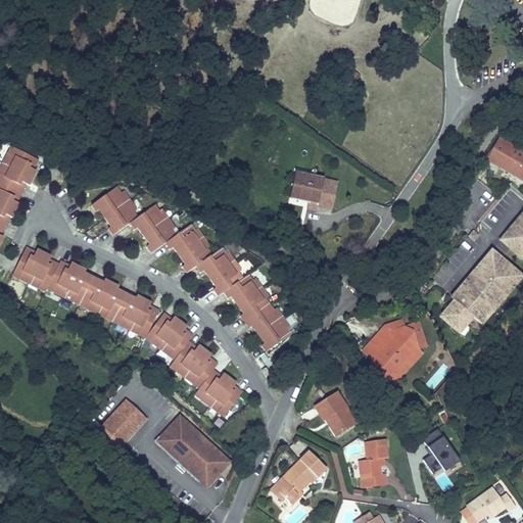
[(522,151),(500,138),(487,158),(522,180),(522,151)]
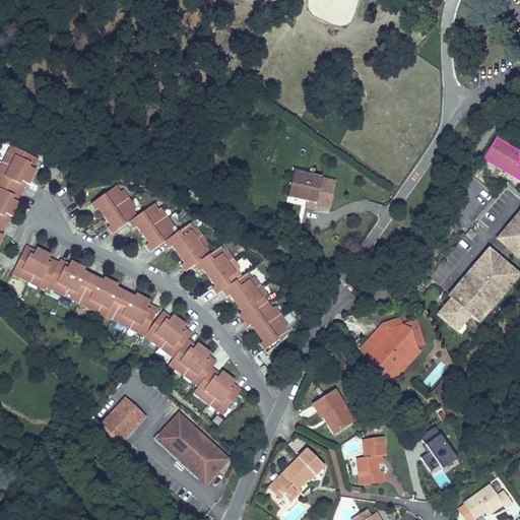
[(0,238),(2,235),(0,234),(0,233),(8,216),(11,217),(18,201),(16,200),(24,184),(26,185),(34,170),(31,170),(37,158),(10,146),(5,155),(7,156),(0,171),(0,238)]
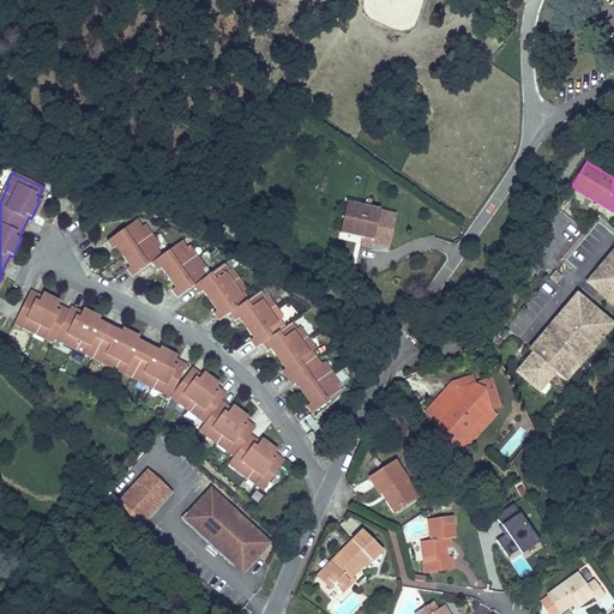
[(397,215),(347,204),(341,234),(374,240),(374,244),(390,247),(397,215)]
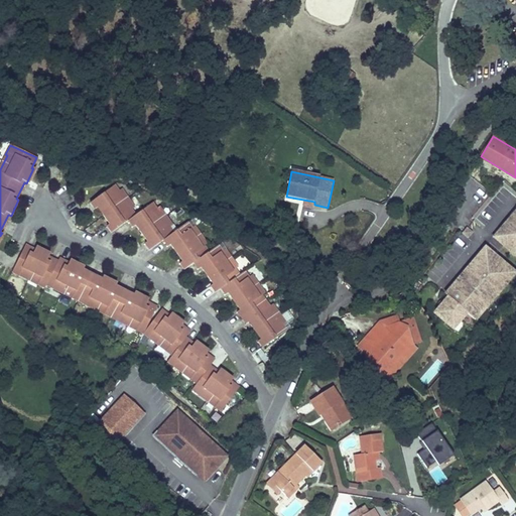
[(134,208),(121,191),(120,192),(114,185),(90,205),(96,212),(98,210),(110,226),(107,228),(112,234),(128,222),(134,229),(135,228),(147,242),(144,244),(150,251),(164,240),(168,246),(170,245),(183,261),(181,263),(186,270),(194,264),(199,270),(201,268),(214,284),(210,287),(216,294),(221,290),(226,296),(229,294),(241,308),(237,311),(247,324),(249,323),(261,339),(258,341),(264,348),(287,329),(283,323),(287,320),(273,303),(271,305),(262,294),(265,291),(253,275),(250,277),(246,271),(241,275),(237,270),(240,267),(226,249),(223,251),(219,245),(210,252),(206,247),(209,244),(195,227),(192,229),(187,222),(174,233),(170,227),(173,224),(160,209),(158,211),(152,203),(136,216),(132,210),(134,208)]
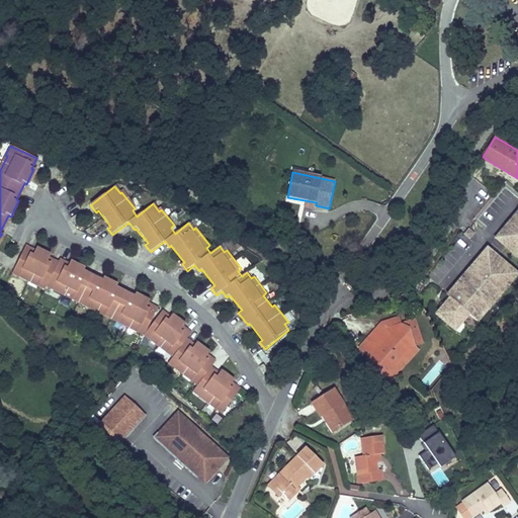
[(473,221),(484,230),(514,198),(505,189),(473,221)]
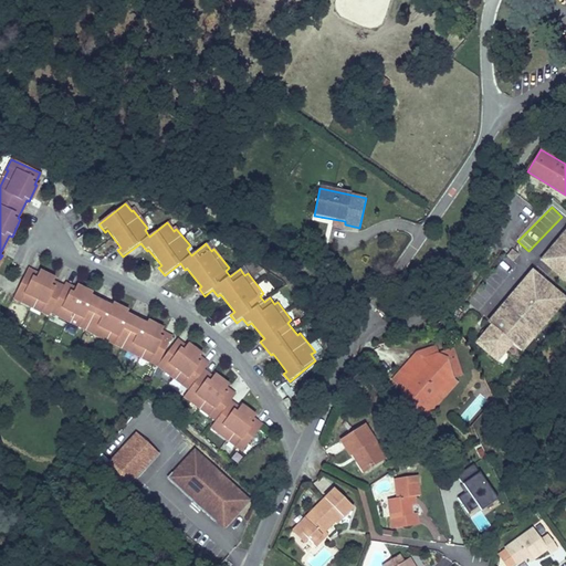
[(565,231),(542,259),(565,280),(565,231)]
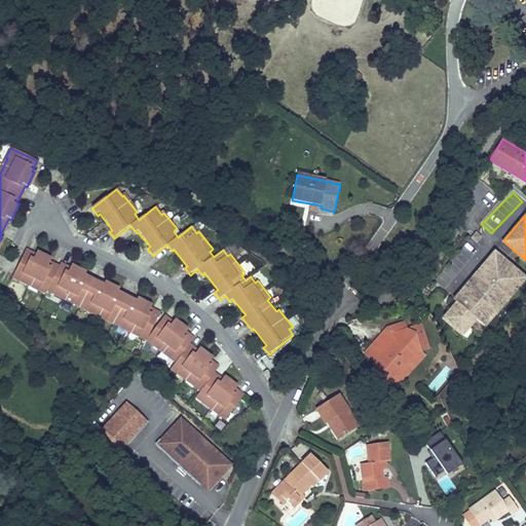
[(121,290),(104,282),(102,287),(85,278),(87,274),(69,266),(67,269),(59,265),(58,268),(49,264),(50,261),(33,253),(32,256),(24,252),(11,279),(19,284),(21,280),(38,290),(36,293),(43,296),(44,293),(53,298),(55,294),(73,302),(71,306),(87,314),(89,310),(106,320),(105,323),(119,330),(121,327),(137,335),(136,338),(143,342),(158,316),(149,311),(152,305),(136,298),(134,302),(118,295),(121,290)]
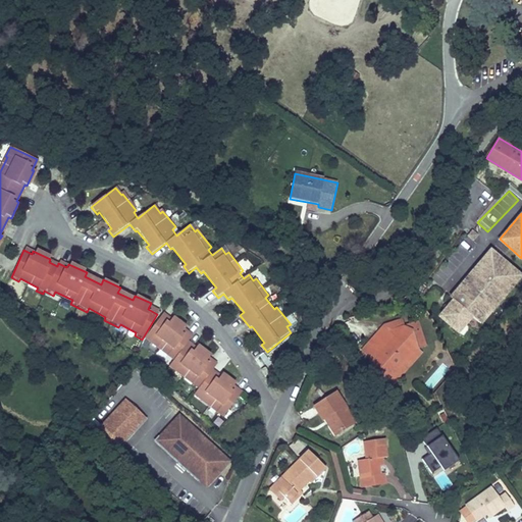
[(452,299),(438,315),(456,330),(470,315),(478,322),(491,307),(489,305),(492,301),(496,303),(519,275),(489,250),(454,292),(456,293),(451,299),(452,299)]
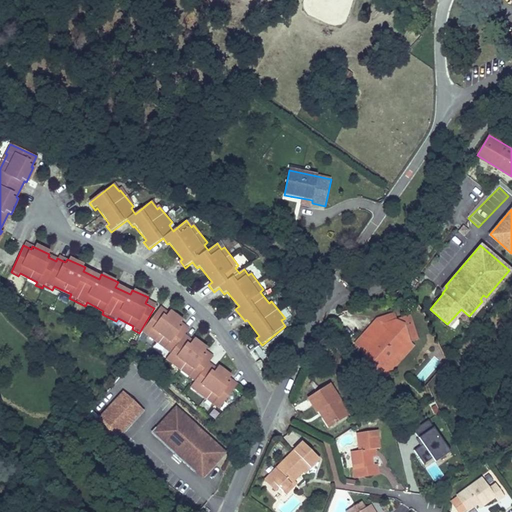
[(214,356),(208,352),(210,349),(192,337),(190,340),(184,336),(189,329),(182,325),(185,321),(168,310),(165,314),(159,309),(139,333),(149,338),(151,334),(168,346),(166,350),(171,354),(166,361),(174,366),(177,362),(193,373),(190,377),(197,381),(192,389),(199,393),(201,390),(218,401),(215,404),(222,409),(239,384),(233,380),(235,377),(216,365),(214,368),(208,364),(214,356)]
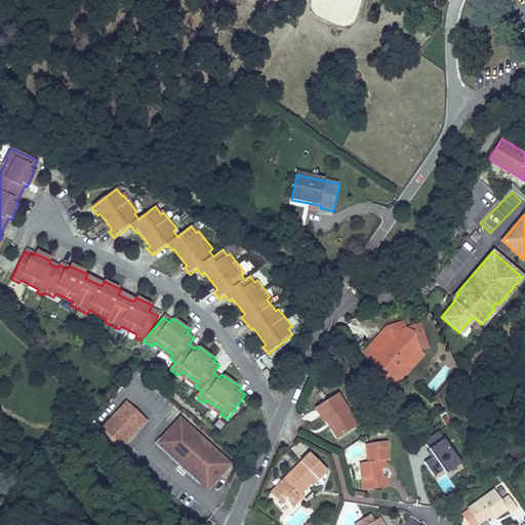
[(421,360),(419,353),(428,351),(419,325),(405,329),(403,323),(385,328),(362,354),(367,358),(375,382),(390,396),(421,360)]
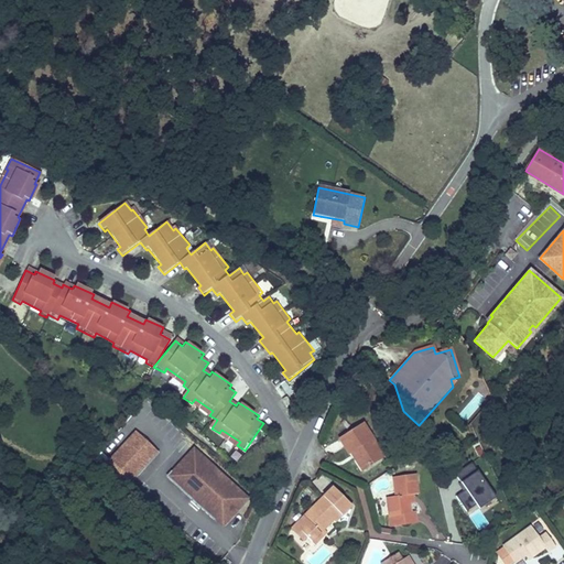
[(291,404),(286,397),(282,400),(285,407),(291,404)]
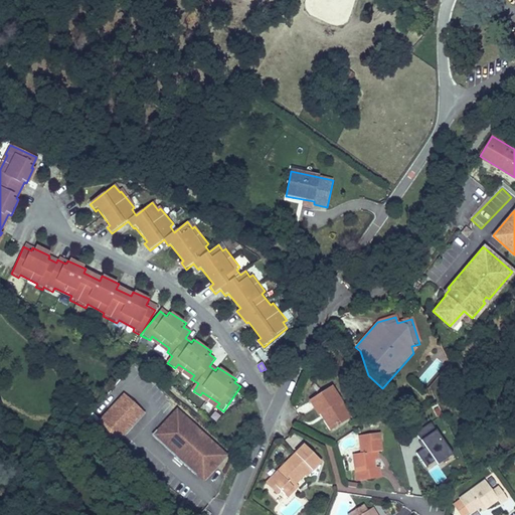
[(307,400),(317,415),(322,411),(333,427),(349,415),(329,386),(307,400)]
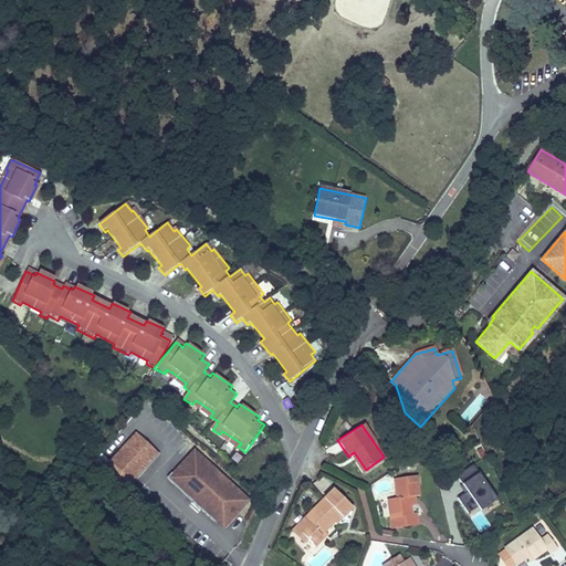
[(138,436),(111,463),(129,481),(156,452),(138,436)]
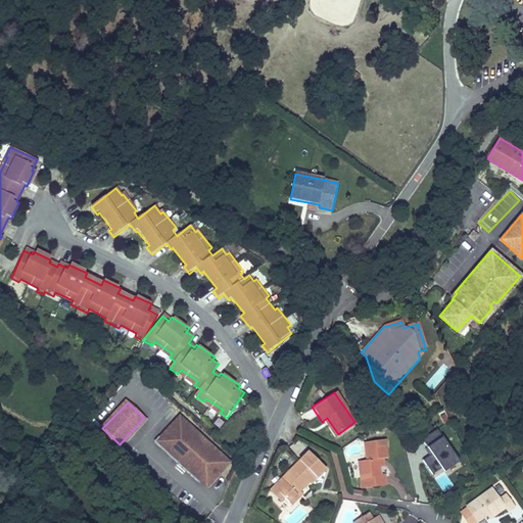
[(449,421),(445,413),(440,416),(443,424),(449,421)]
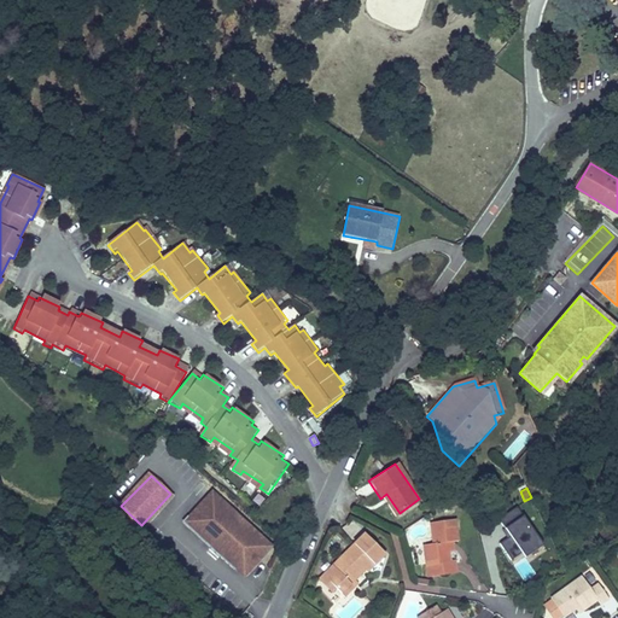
[(141,525),(144,528),(174,497),(170,494),(141,525)]
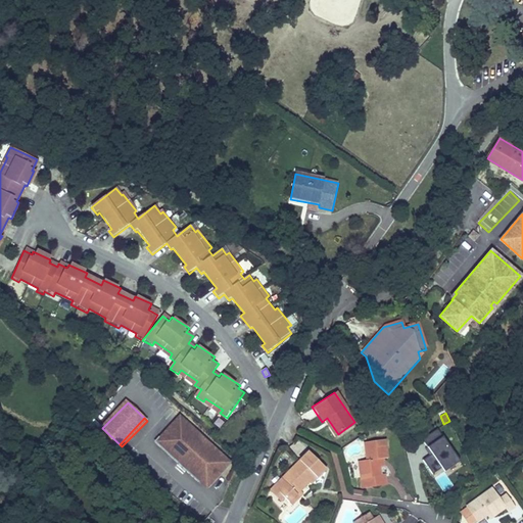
[(327,418),(322,422),(333,437),(338,434),(327,418)]
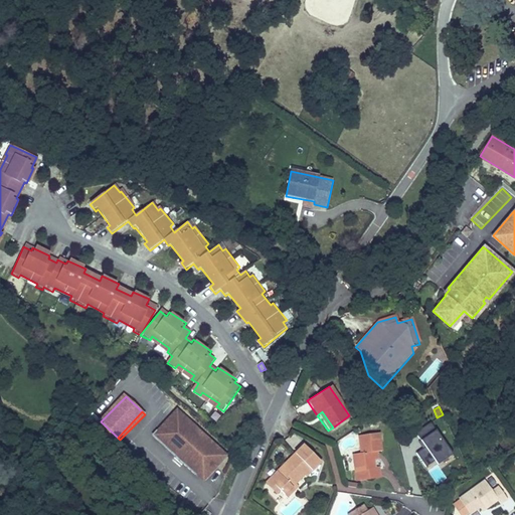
[(169,422),(157,436),(175,453),(176,452),(177,453),(174,457),(194,477),(196,474),(202,480),(224,457),(178,413),(169,422)]
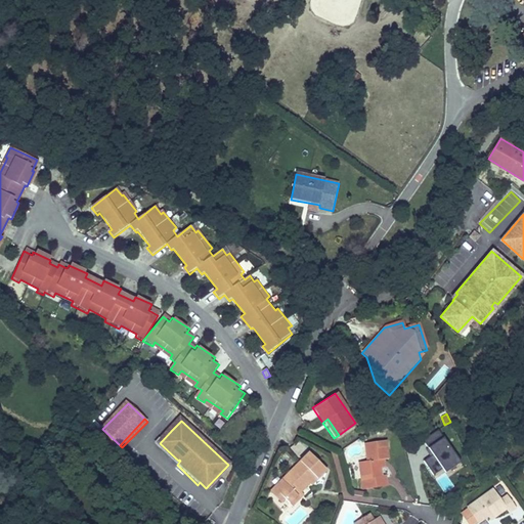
[(169,427),(154,442),(177,465),(180,461),(179,460),(178,461),(160,443),(172,430),(169,427)]
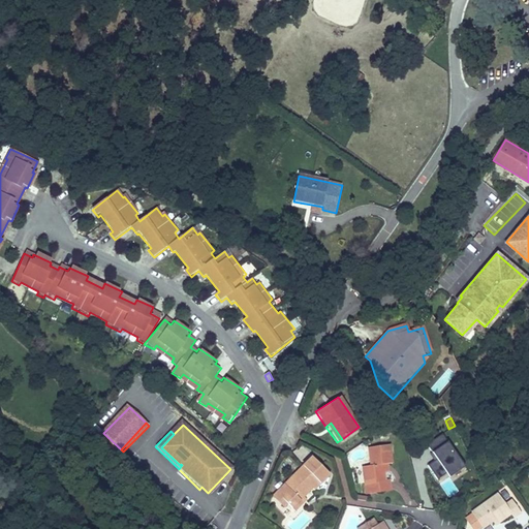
[(464,466),(442,434),(427,444),(437,459),(428,465),(438,479),(446,473),(448,477),(464,466)]
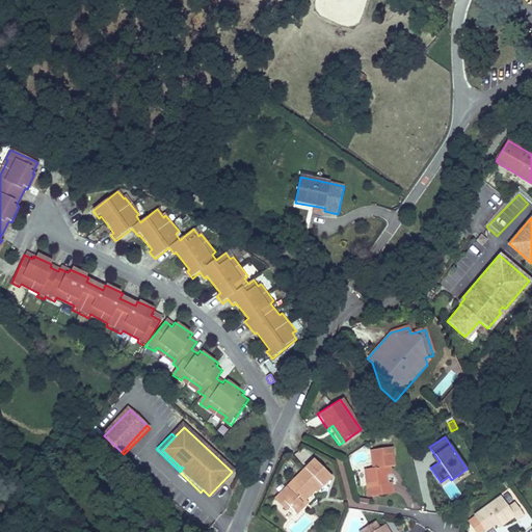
[(372,468),(365,469),(367,496),(391,494),(390,483),(386,483),(384,475),(389,474),(388,467),(392,466),(390,448),(370,450),(372,468)]
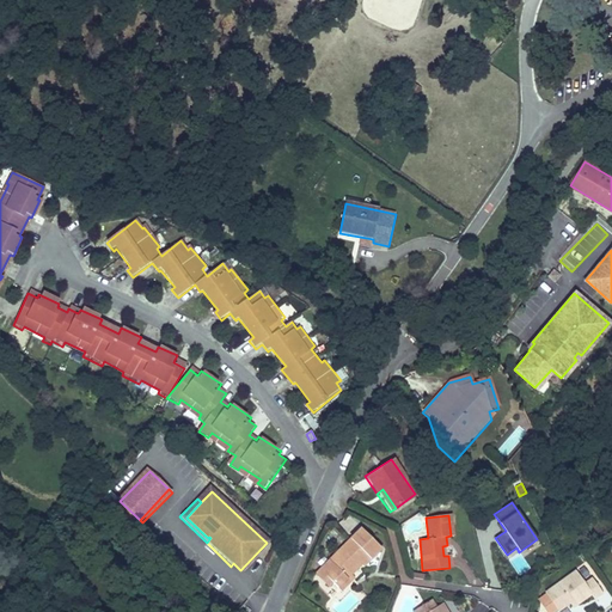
[(380,548),(360,530),(353,538),(373,556),(380,548)]
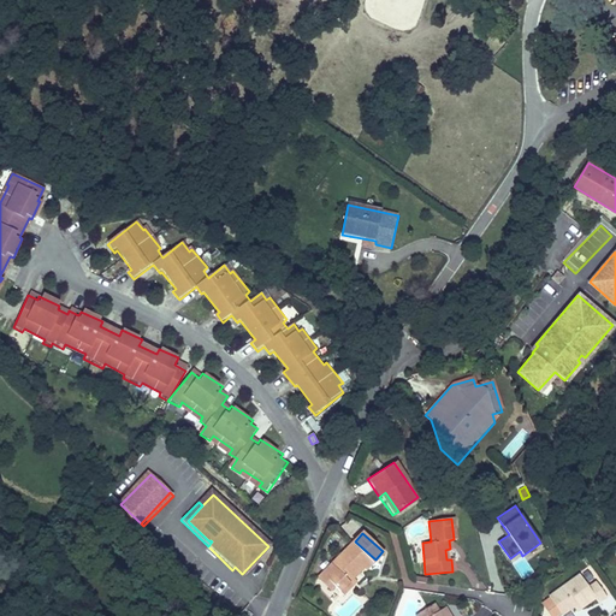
[(355,542),(325,574),(337,584),(343,590),(366,566),(368,568),(375,560),(355,542)]
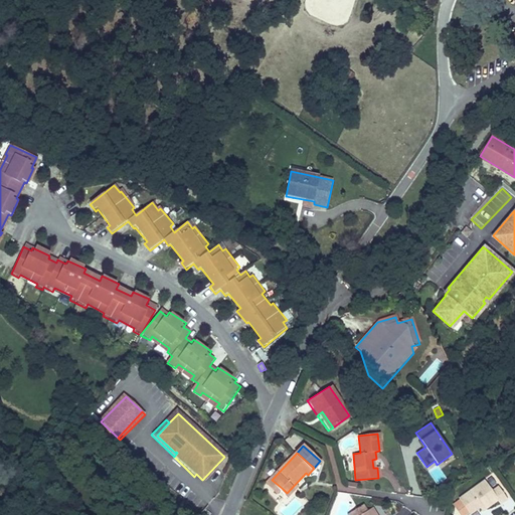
[(491,477),(487,481),(491,487),(496,484),(491,477)]
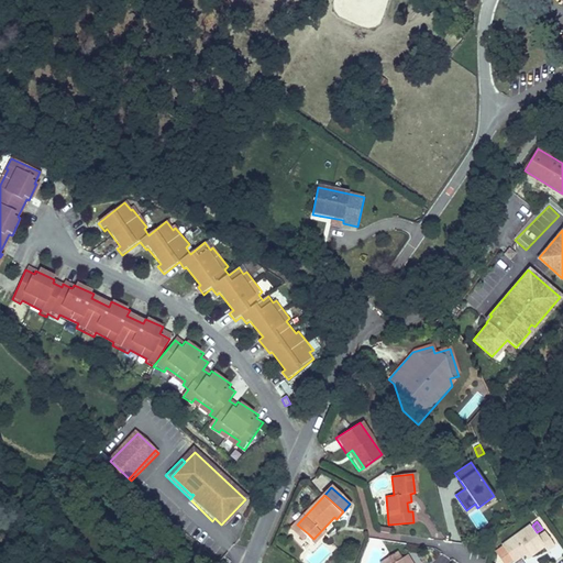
[(297,525),(294,528),(305,537),(308,533),(297,525)]
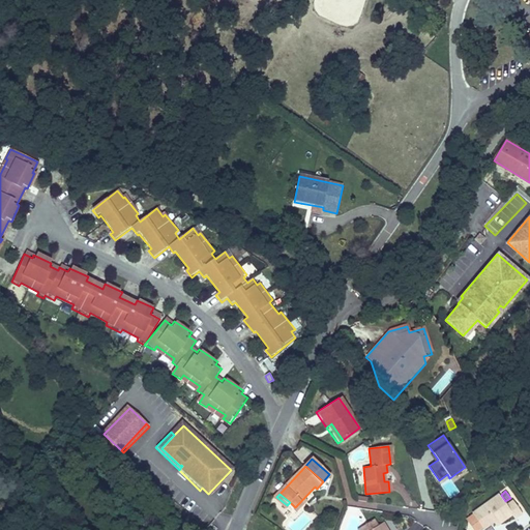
[(506,504),(498,494),(472,512),(472,513),(465,519),(473,529),(480,529),(483,529),(484,529),(494,523),(497,527),(512,516),(514,520),(522,514),(512,500),(506,504)]
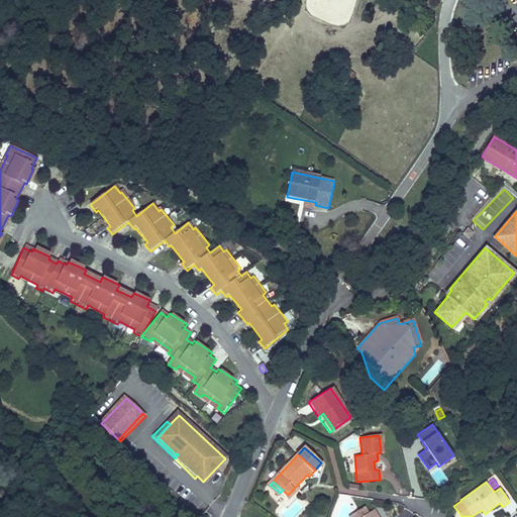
[(379,516),(375,510),(371,512),(368,514),(365,507),(348,516),(379,516)]
